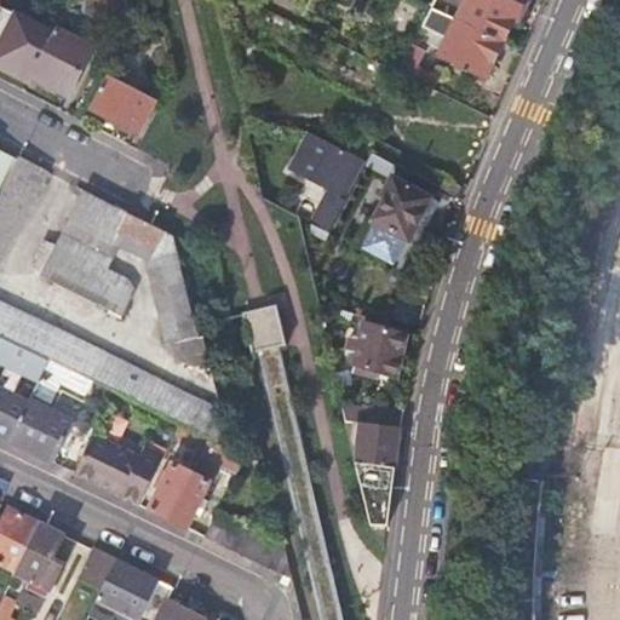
[(436,0),(432,9),(504,44),(524,0),(436,0)]
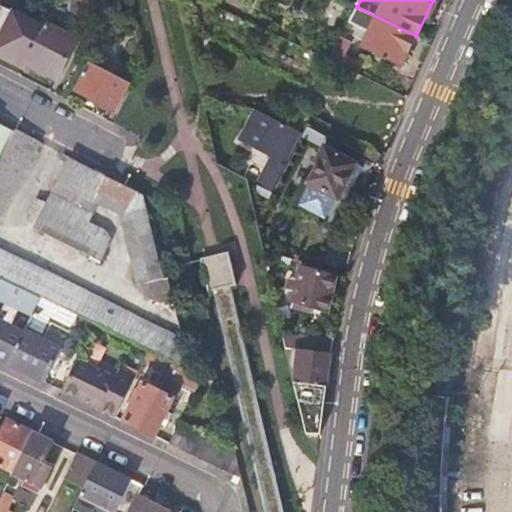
[(0,55),(24,68),(45,27),(1,4),(0,4),(0,55)]
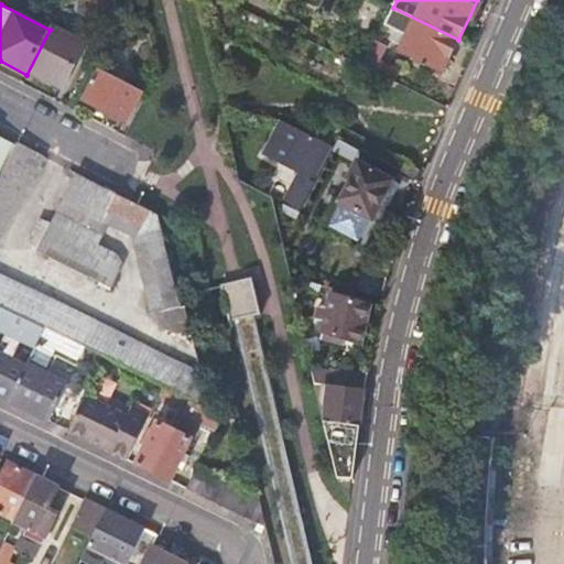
[(458,40),(393,8),(386,23),(409,34),(401,51),(443,71),(458,40)]
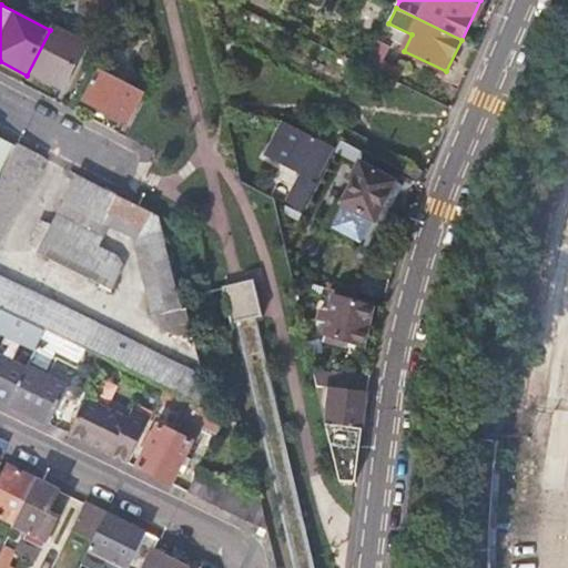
[(75,38),(51,27),(50,30),(27,75),(29,77),(32,70),(38,72),(37,75),(54,84),(56,82),(63,87),(78,59),(77,53),(71,51),(70,46),(72,44),(75,38)]
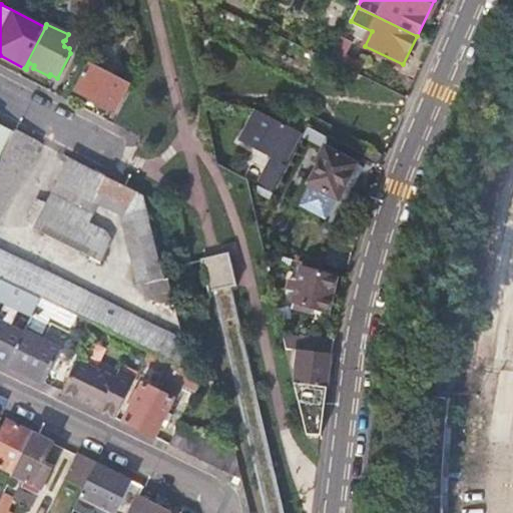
[(352,42),(341,37),(329,60),(358,75),(363,65),(345,56),(352,42)]
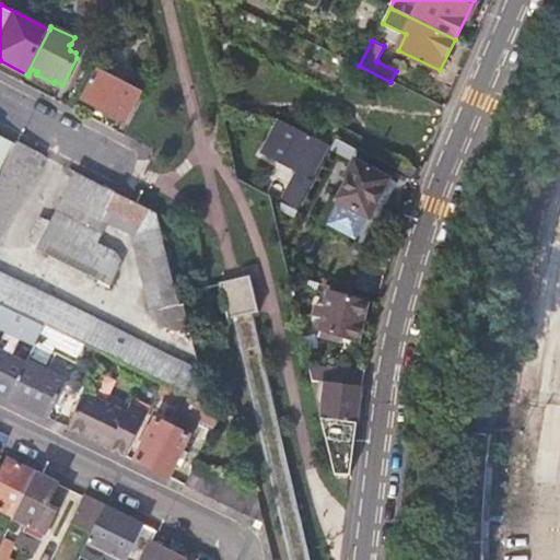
[(139,92),(95,70),(81,98),(125,120),(139,92)]
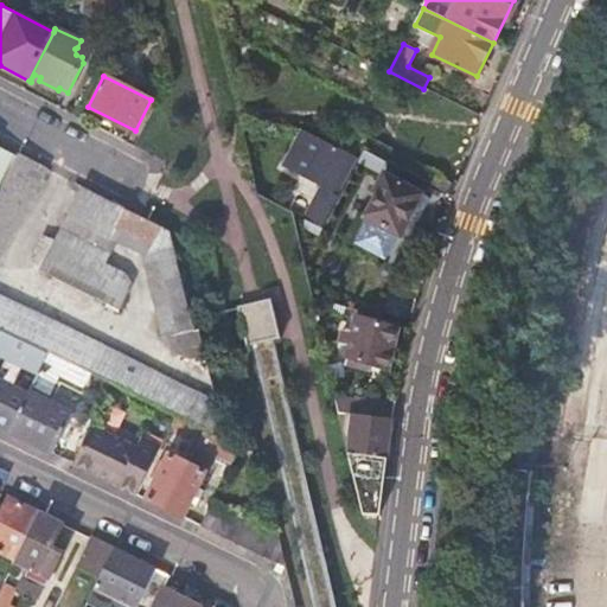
[(345,152),(302,129),(283,165),(321,186),(305,217),(321,227),(337,199),(350,174),(355,167),(340,160),(345,152)]
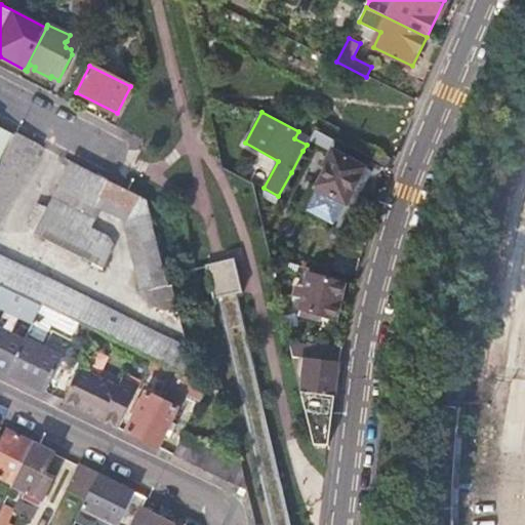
[(316,128),(307,145),(303,151),(312,156),(324,133),(316,128)]
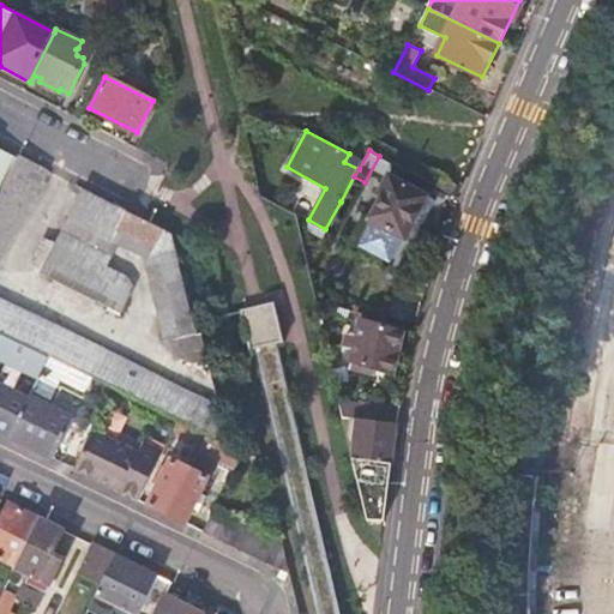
[(0,266),(48,172),(14,155),(0,184),(0,266)]
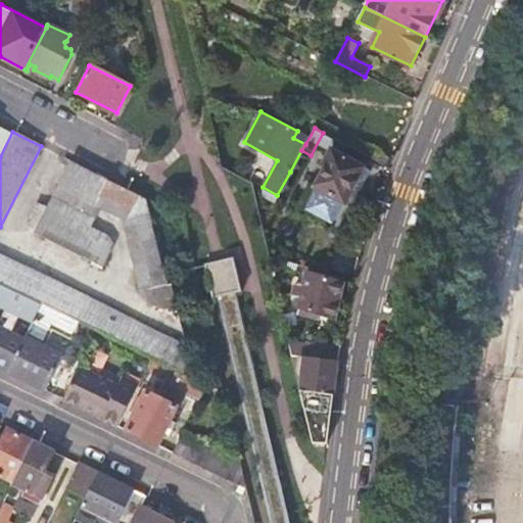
[(365,168),(331,149),(323,163),(327,167),(315,189),(342,204),(344,205),(365,168)]
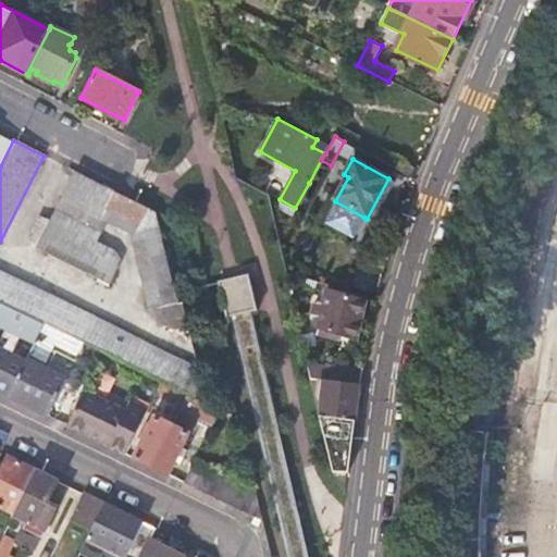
[(156,214),(78,174),(53,224),(42,220),(32,239),(34,247),(100,281),(99,283),(111,288),(122,264),(120,257),(96,245),(108,222),(131,234),(159,225),(156,214)]
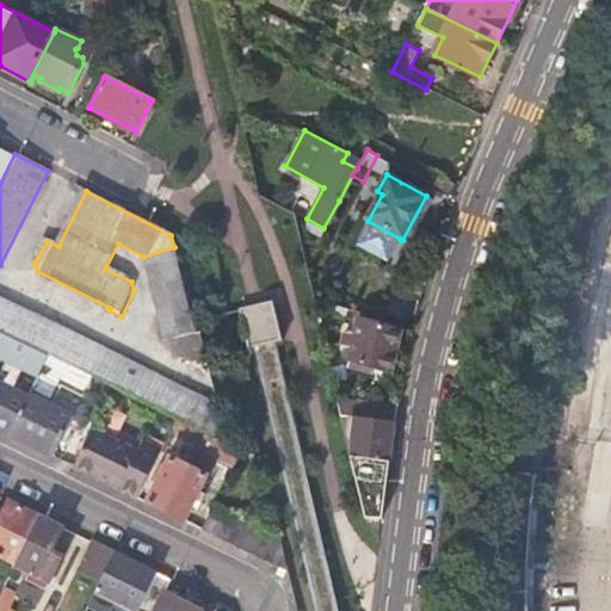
[(350,205),(339,201),(323,228),(334,234),(350,205)]
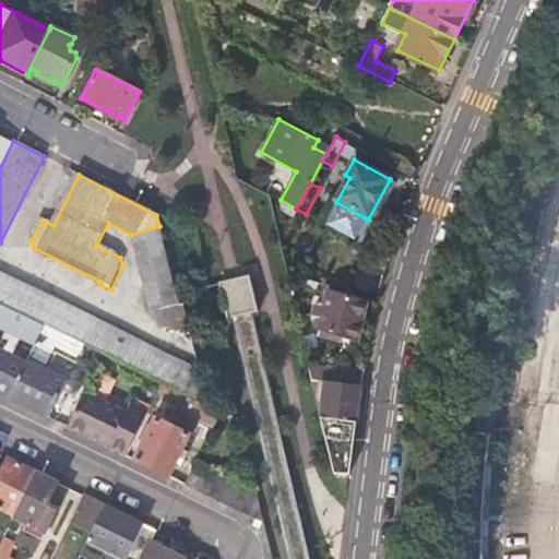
[(366,218),(336,202),(325,223),(354,239),(366,218)]
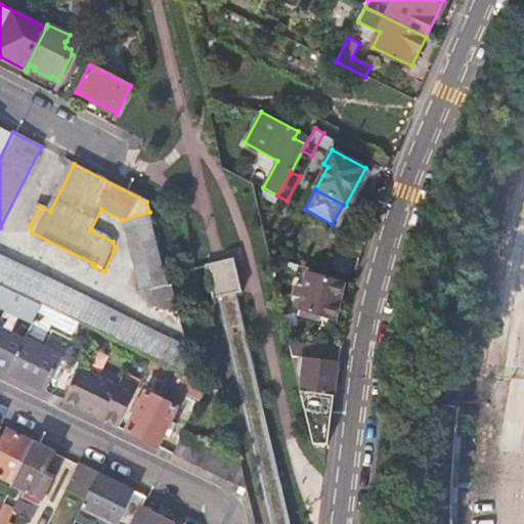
[(343,285),(308,274),(305,286),(298,284),(294,294),(301,296),(298,307),(333,317),(343,285)]
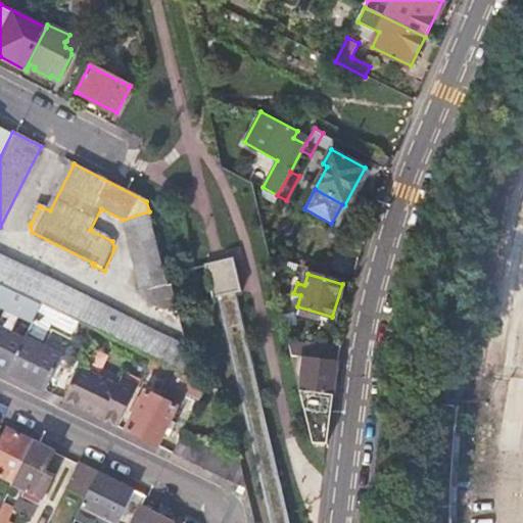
[(0,368),(8,372),(25,339),(14,334),(22,319),(33,324),(34,322),(42,304),(3,286),(0,291),(0,304),(5,310),(0,323),(0,368)]
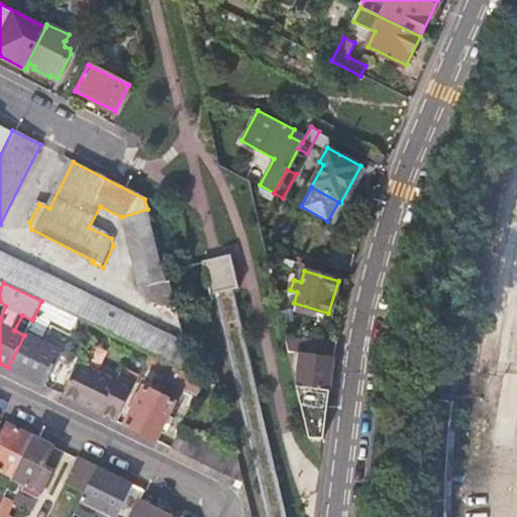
[(169,284),(146,289),(149,300),(159,298),(160,302),(172,299),(169,284)]
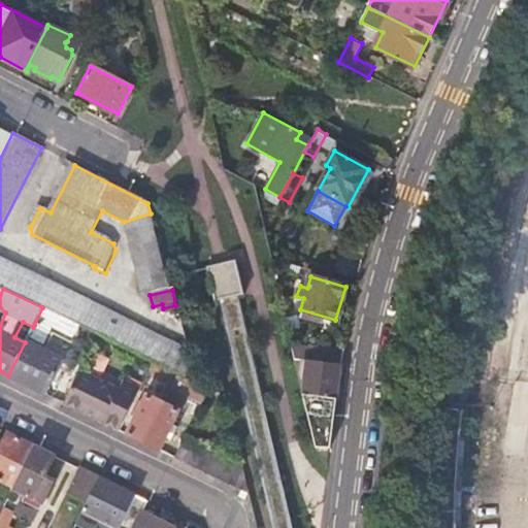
[(97,335),(42,307),(34,325),(72,344),(69,351),(86,359),(97,335)]
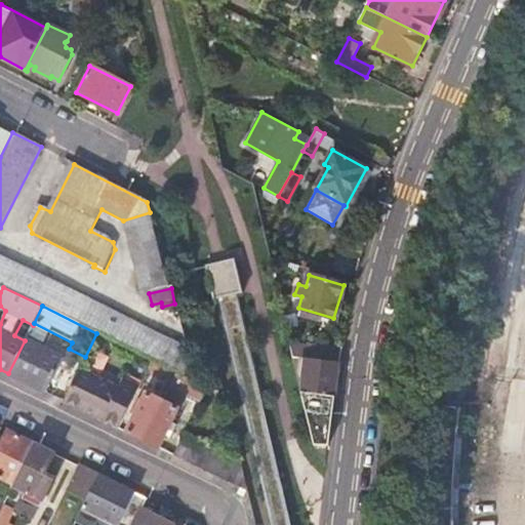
[(63,360),(25,340),(8,373),(46,393),(63,360)]
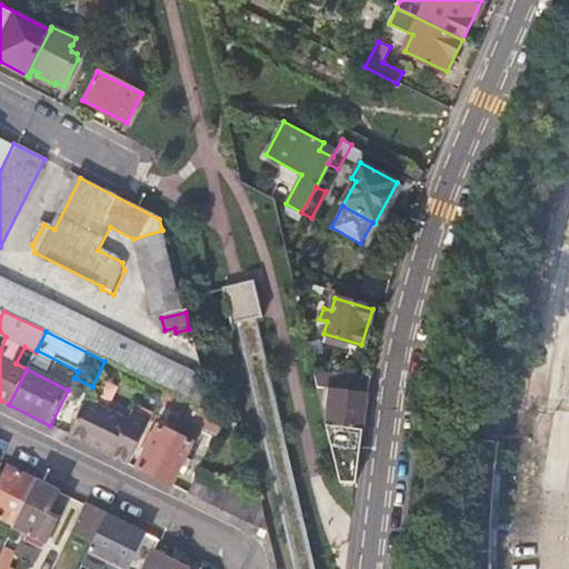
[(332,388),(319,387),(341,483),(356,483),(370,376),(335,372),(332,388)]
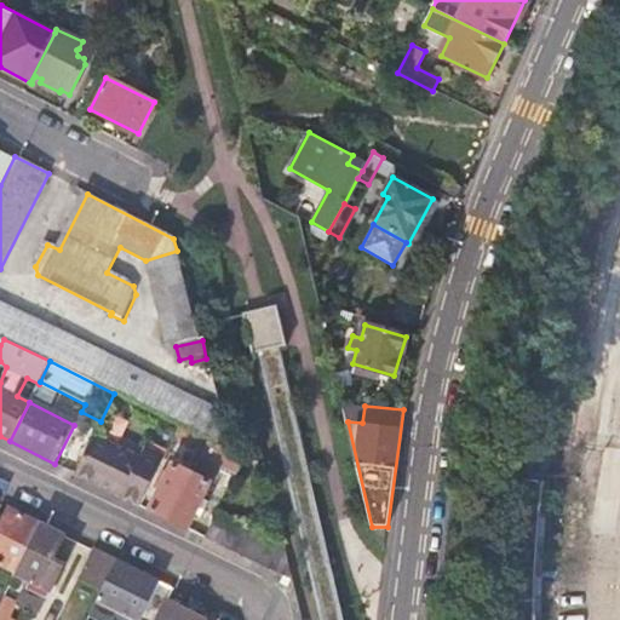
[(153,510),(189,528),(220,464),(239,472),(246,458),(181,426),(173,440),(204,454),(196,469),(189,465),(187,471),(174,465),(153,510)]
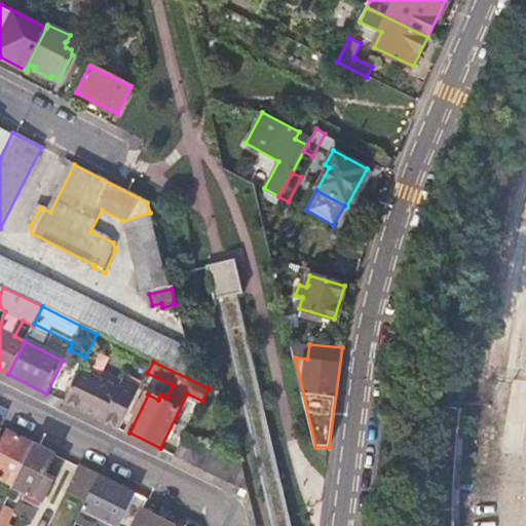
[(140,388),(122,379),(117,388),(79,370),(63,401),(119,429),(140,388)]
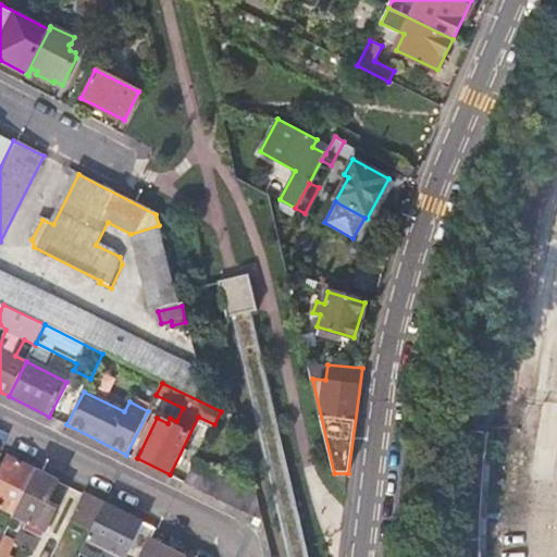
[(491,433),(473,431),(461,505),(454,556),(483,556),(483,545),(484,483),(491,433)]
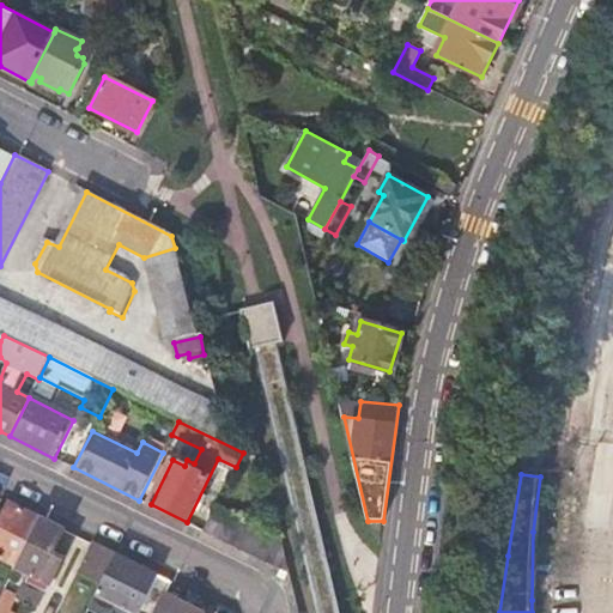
[(40,519),(10,503),(5,511),(0,508),(0,558),(16,566),(40,519)]
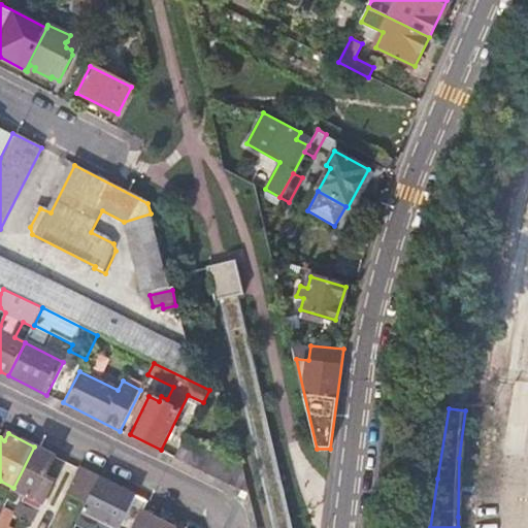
[(176,458),(248,492),(240,461),(187,434),(176,458)]
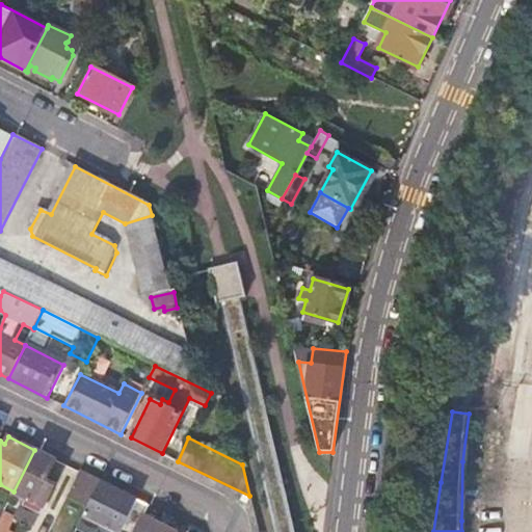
[(55,459),(34,450),(14,491),(43,506),(53,485),(45,481),(55,459)]
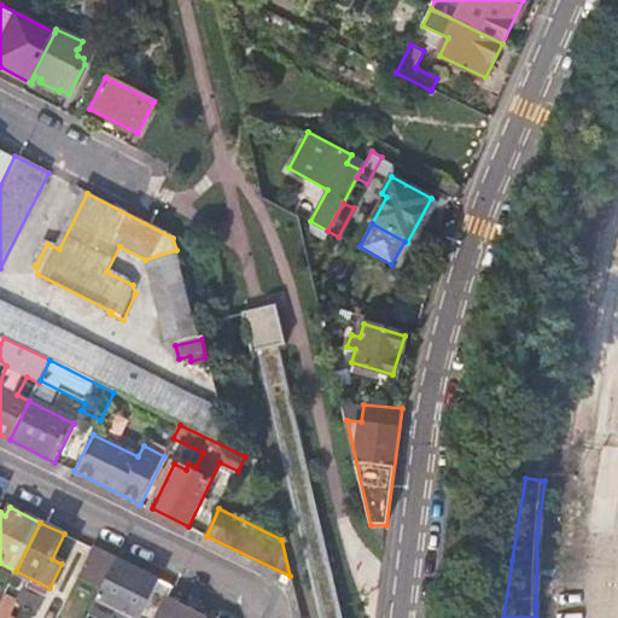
[(117,560),(95,549),(82,576),(104,587),(117,560)]
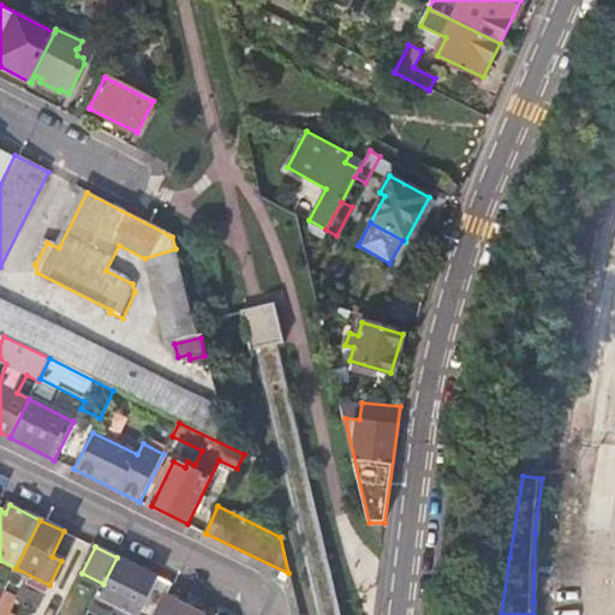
[(139,614),(157,578),(117,557),(103,584),(91,610),(101,614),(112,614),(115,607),(131,614),(139,614)]
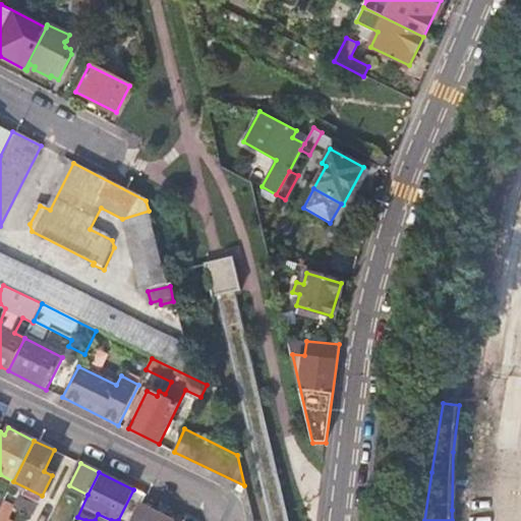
[(146,496),(133,489),(118,520),(175,520),(141,505),(146,496)]
